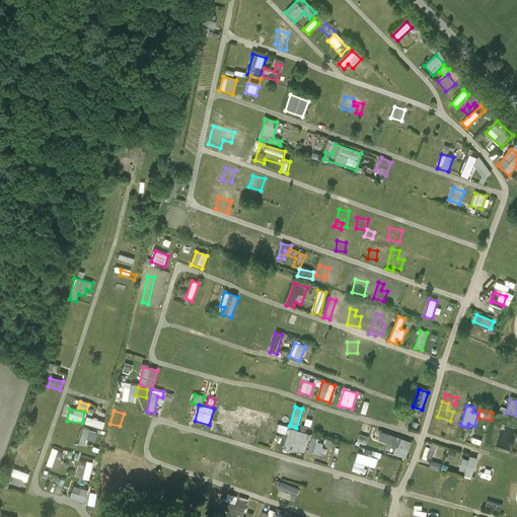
[(218,427),(230,429),(231,424),(237,425),(238,418),(220,415),(218,427)]
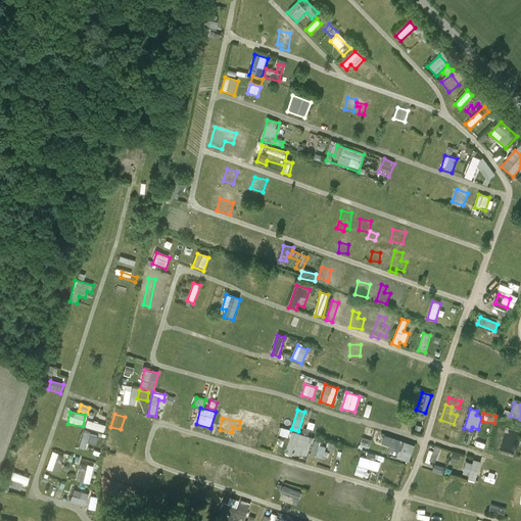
[(87,421),(85,428),(103,433),(105,426),(87,421)]
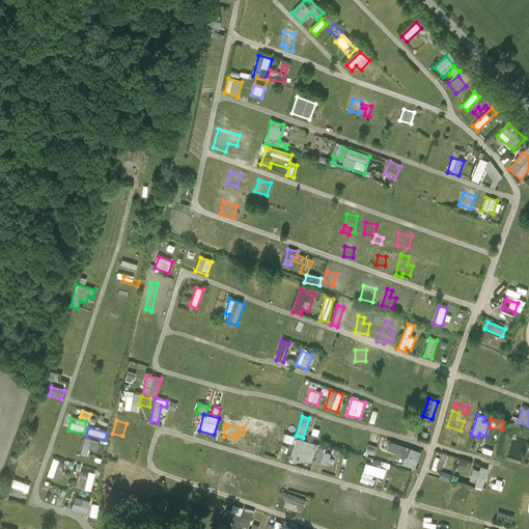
[(252,430),(248,444),(263,448),(268,435),(252,430)]
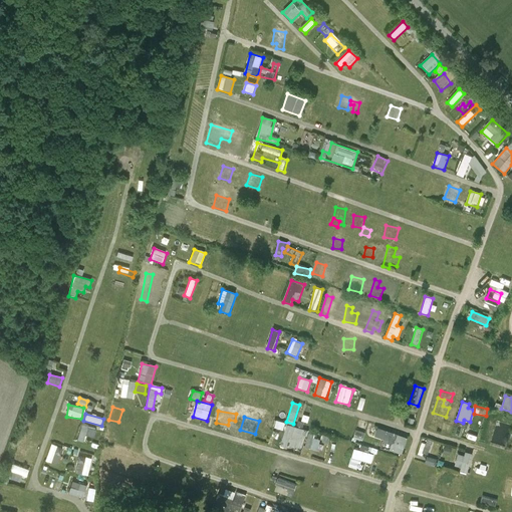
[(267,419),(264,428),(270,429),(273,420),(267,419)]
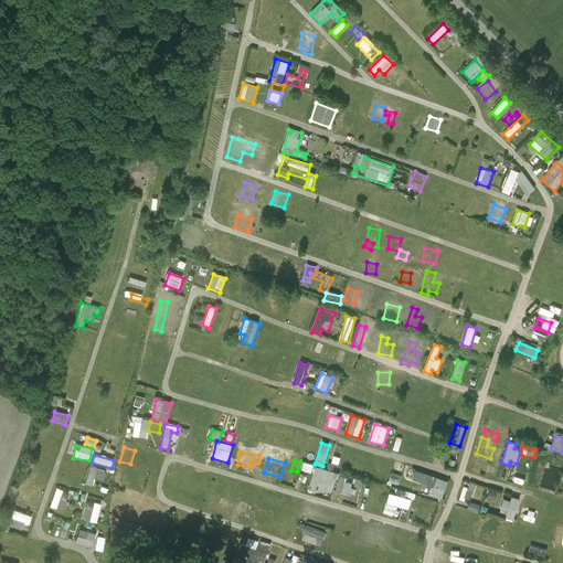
[(480,470),(482,464),(476,461),(474,468),(480,470)]
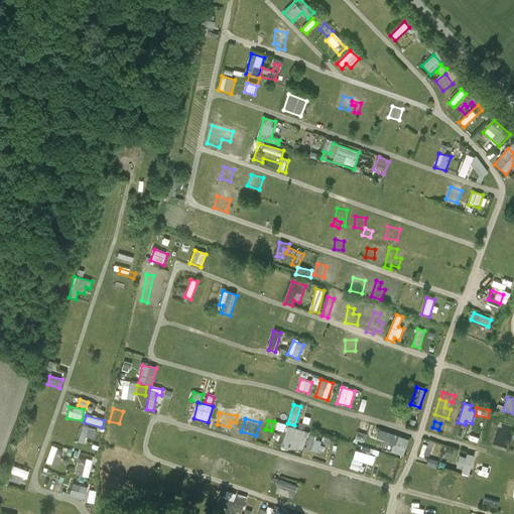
[(276,422),(275,430),(284,432),(286,425),(276,422)]
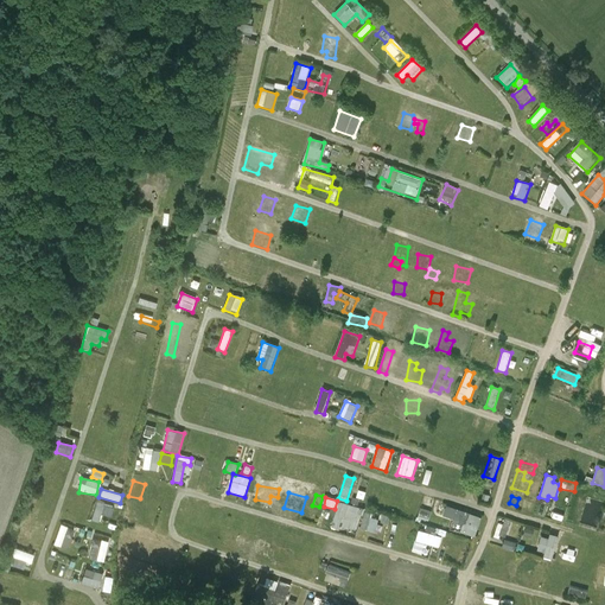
[(102,515),(110,517),(114,507),(96,502),(90,521),(99,523),(102,515)]
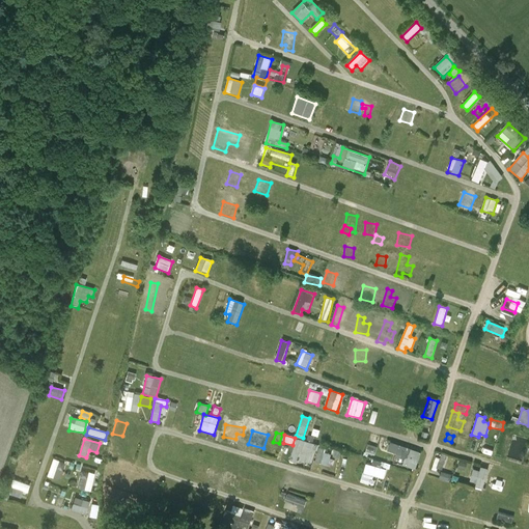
[(296,439),(289,461),(311,466),(316,445),(296,439)]
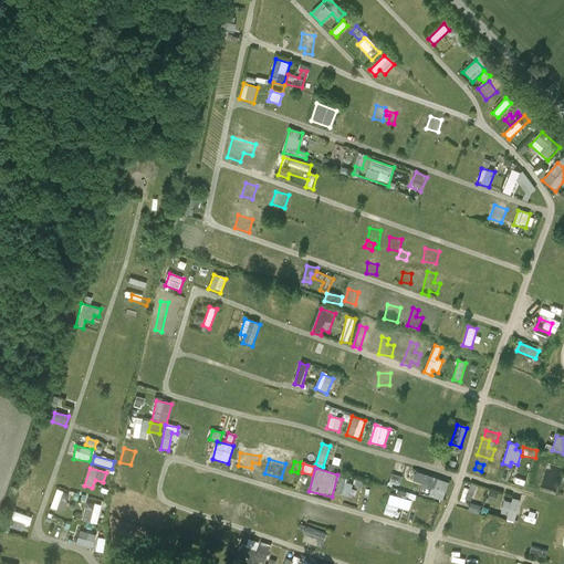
[(415,472),(413,482),(431,488),(429,498),(444,501),(449,481),(415,472)]
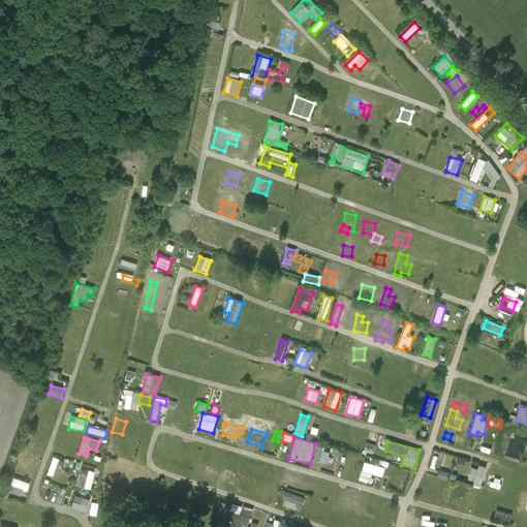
[(366,444),(364,453),(373,455),(375,446),(366,444)]
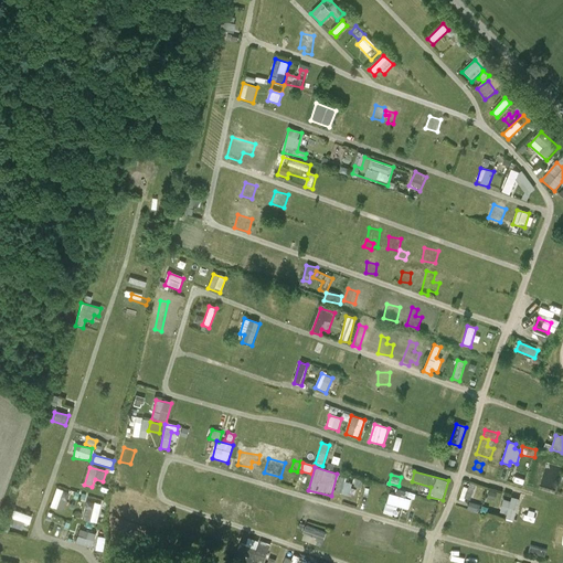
[(350,496),(352,485),(344,482),(346,478),(339,477),(335,492),(350,496)]
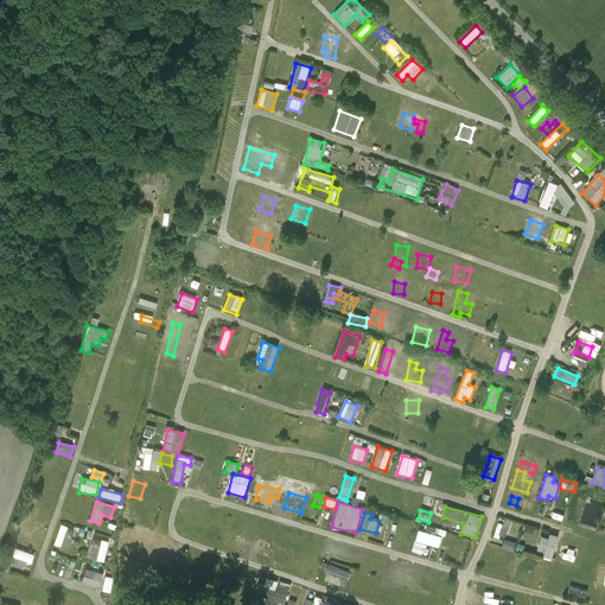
[(508,539),(510,520),(504,518),(503,524),(496,523),(495,536),(508,539)]
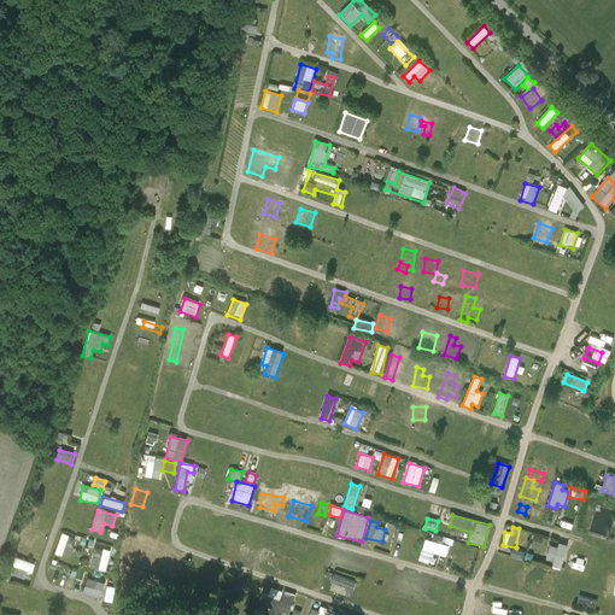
[(35,552),(39,537),(22,533),(19,542),(24,543),(22,549),(35,552)]
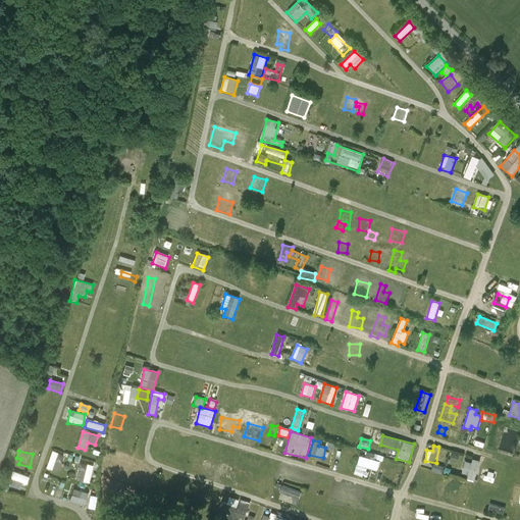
[(52,451),(45,468),(58,473),(65,456),(52,451)]
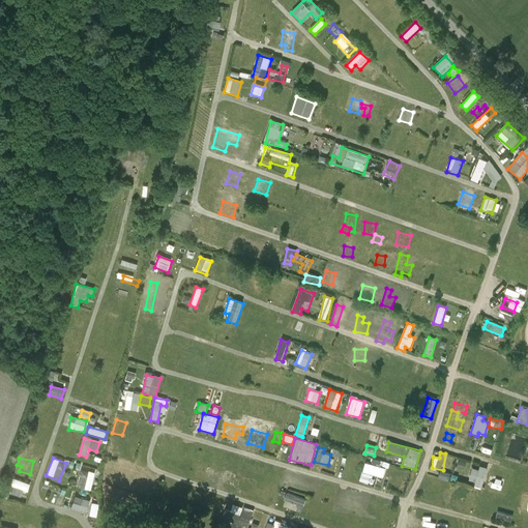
[(359,481),(369,485),(372,475),(383,478),(386,470),(365,464),(359,481)]
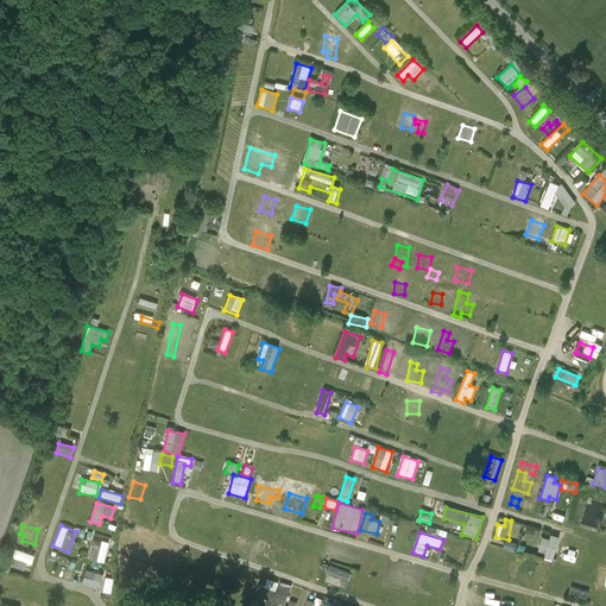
[(550,541),(542,538),(538,553),(545,554),(544,559),(554,561),(560,537),(551,535),(550,541)]
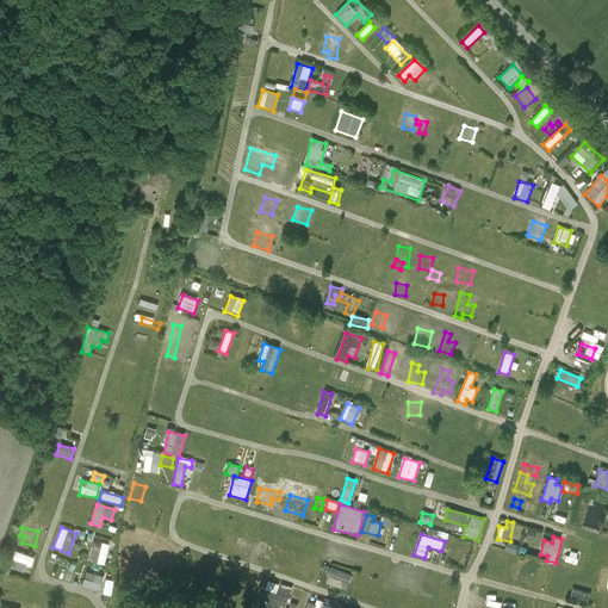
[(88,562),(104,565),(110,541),(94,538),(88,562)]
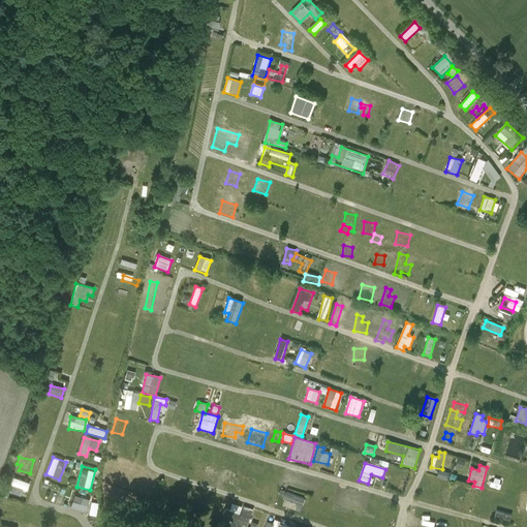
[(439,470),(437,478),(447,482),(450,473),(439,470)]
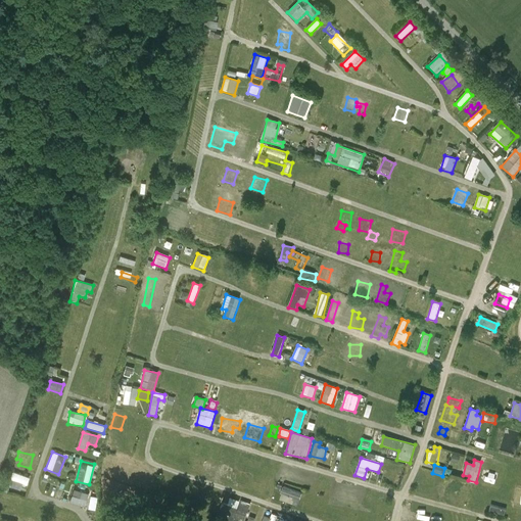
[(241,483),(243,473),(222,470),(220,480),(241,483)]
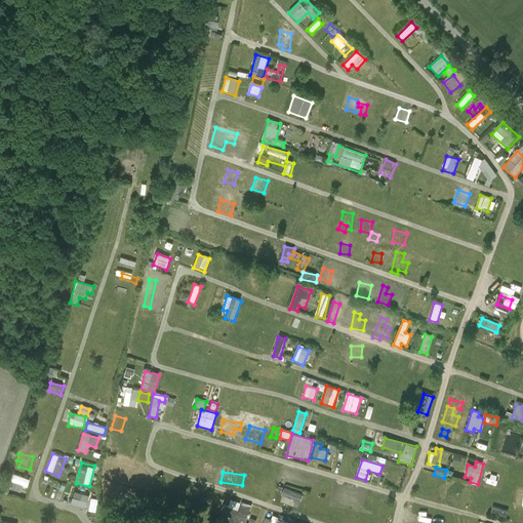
[(290,473),(286,484),(296,488),(300,477),(290,473)]
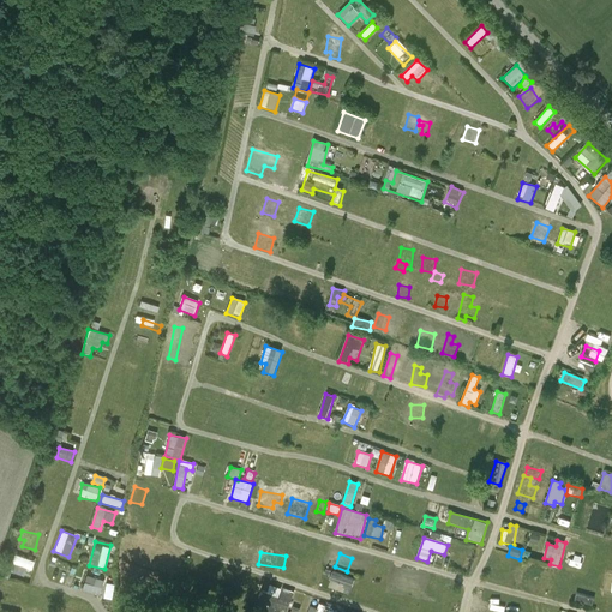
[(571,555),(569,565),(581,568),(583,558),(571,555)]
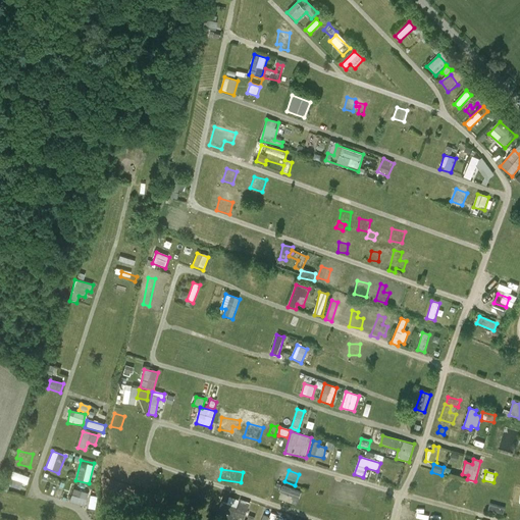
[(20,490),(22,483),(28,484),(30,477),(13,472),(9,487),(20,490)]
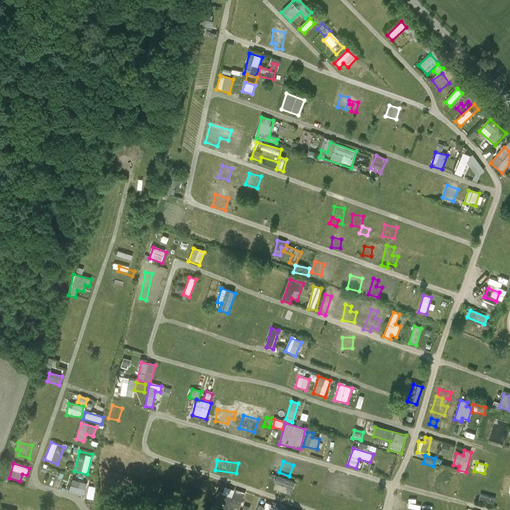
[(439,472),(435,483),(449,487),(452,476),(439,472)]
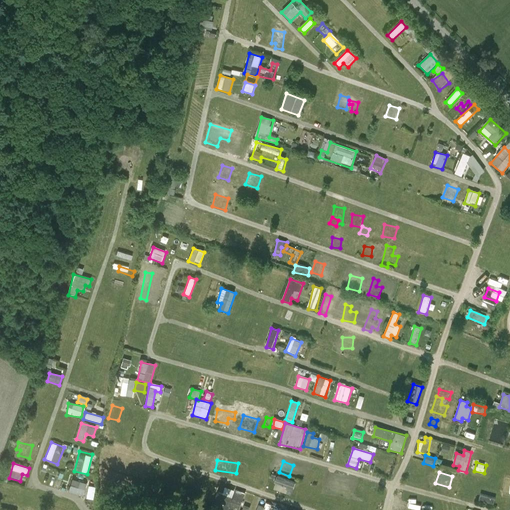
[(273,489),(291,496),(296,484),(278,477),(273,489)]
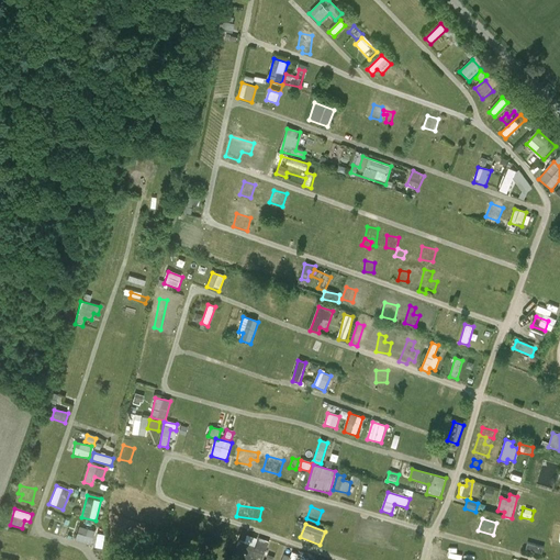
[(79,527),(75,540),(90,546),(96,533),(79,527)]
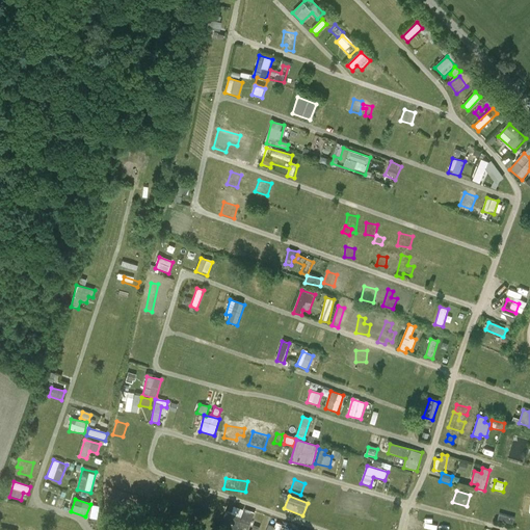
[(97,520),(99,507),(91,506),(89,519),(97,520)]
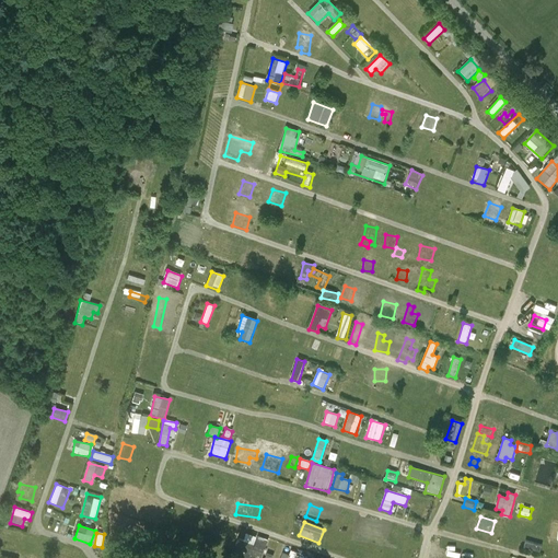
[(245,535),(244,543),(255,544),(256,536),(245,535)]
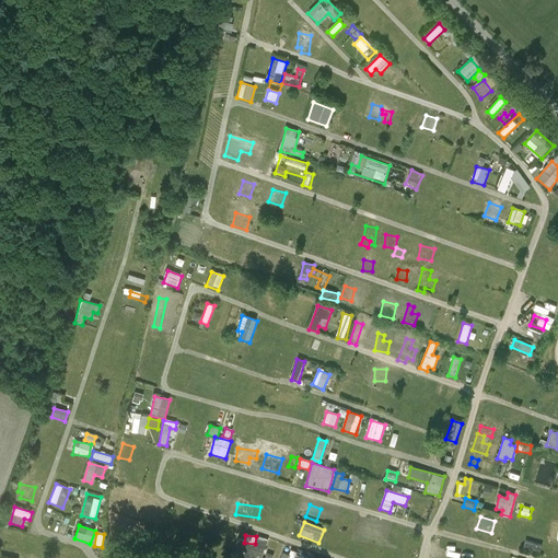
[(271,557),(272,556),(265,554),(268,539),(256,537),(251,556),(256,557),(271,557)]
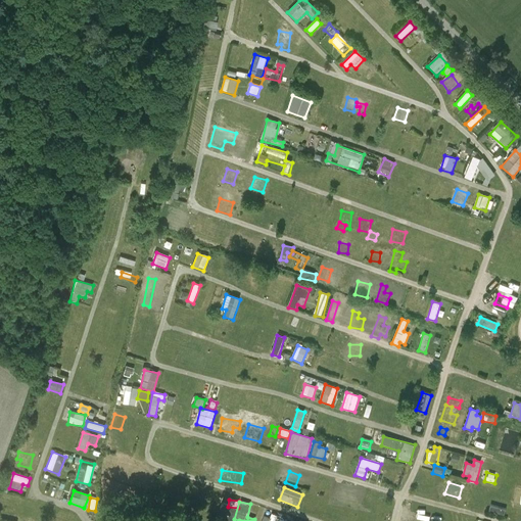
[(504,516),(506,511),(490,506),(488,512),(504,516)]
